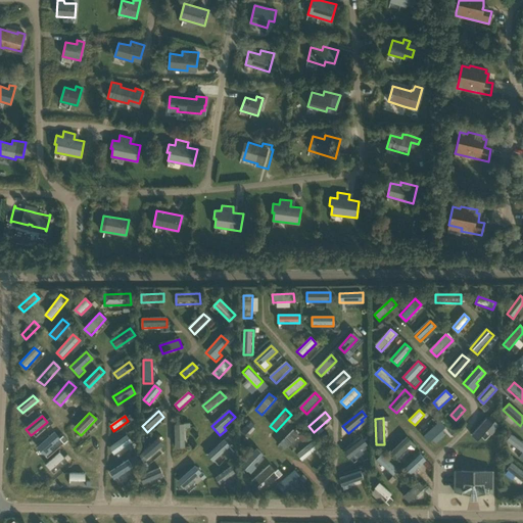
[(445,427),(438,420),(423,436),(432,446),(438,439),(436,437),(445,427)]
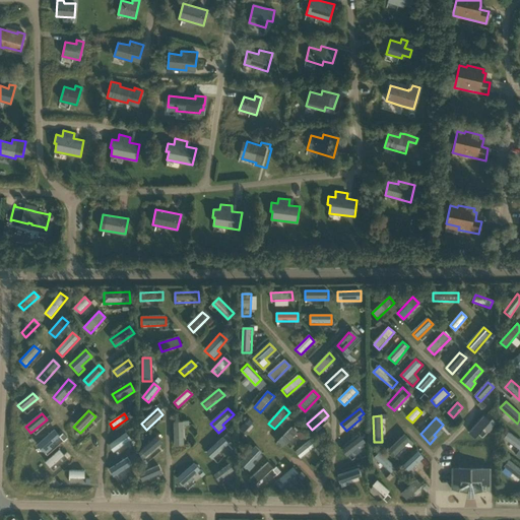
[(489,423),(483,417),(471,434),(476,438),(489,423)]
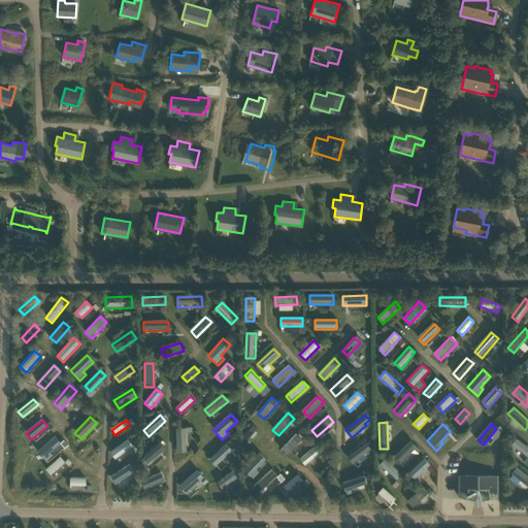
[(258,430),(253,425),(242,435),(248,440),(258,430)]
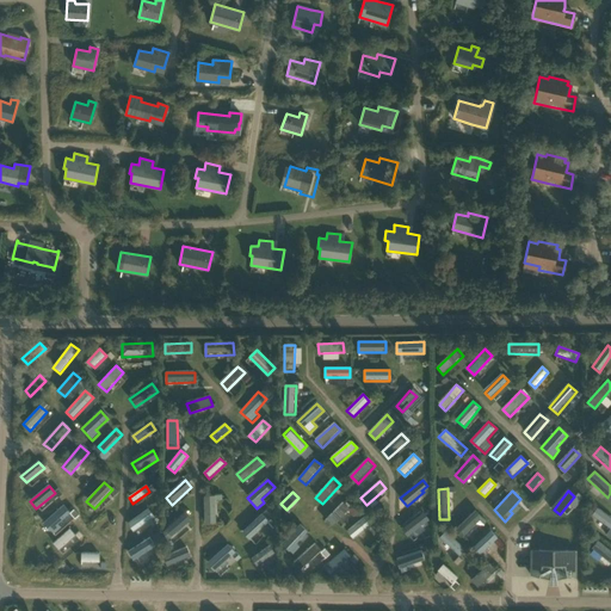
[(214,498),(203,498),(204,526),(215,525),(214,498)]
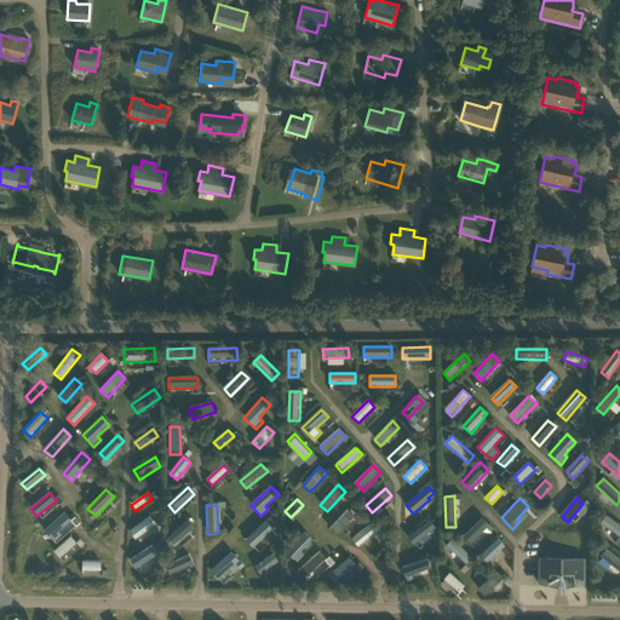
[(355,516),(348,510),(329,529),(337,535),(355,516)]
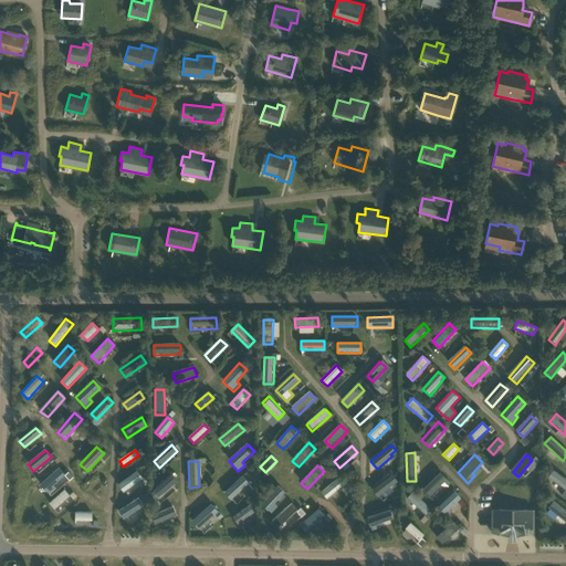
[(65,475),(59,469),(40,485),(50,496),(56,490),(53,486),(65,475)]
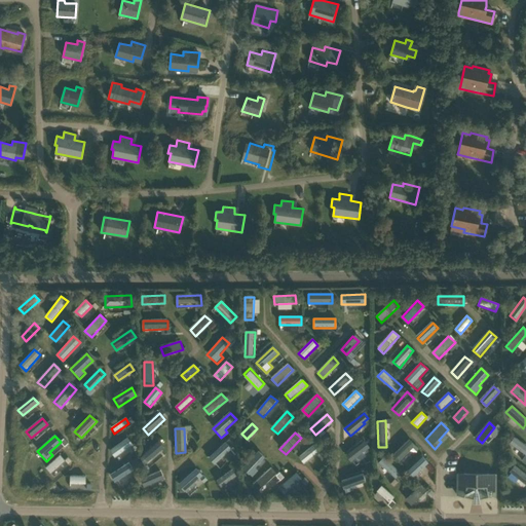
[(134,445),(127,438),(110,452),(116,459),(134,445)]
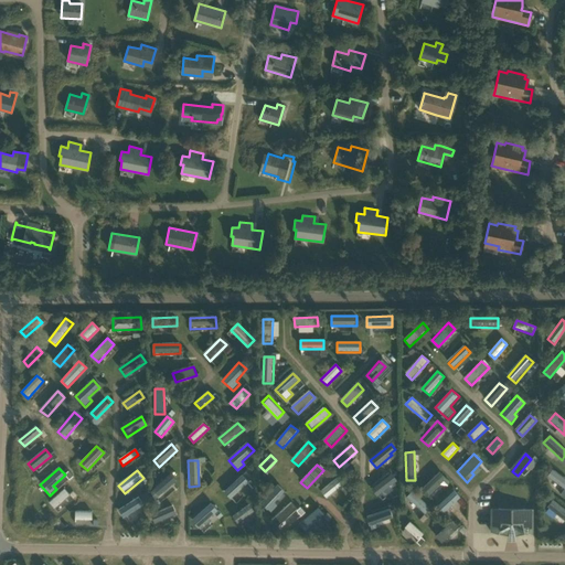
[(564,479),(554,471),(550,477),(564,488),(564,479)]
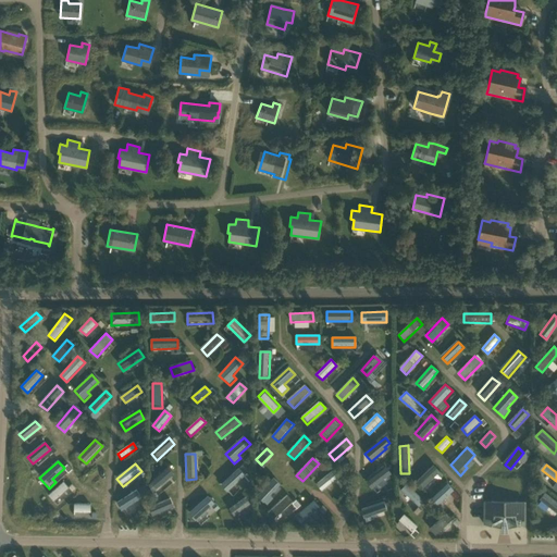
[(440,473),(433,466),(415,483),(421,491),(440,473)]
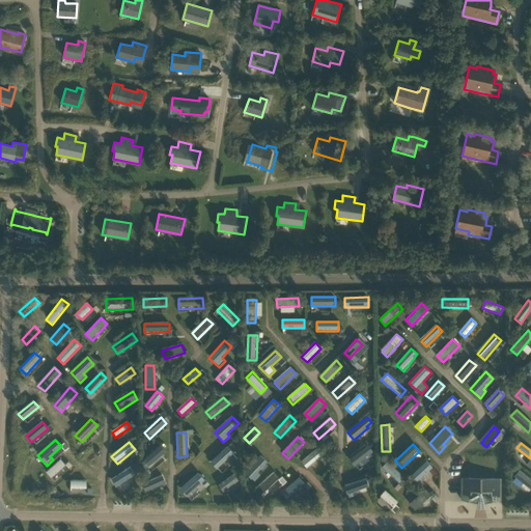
[(373,453),(367,446),(351,459),(359,470),(365,465),(363,462),(373,453)]
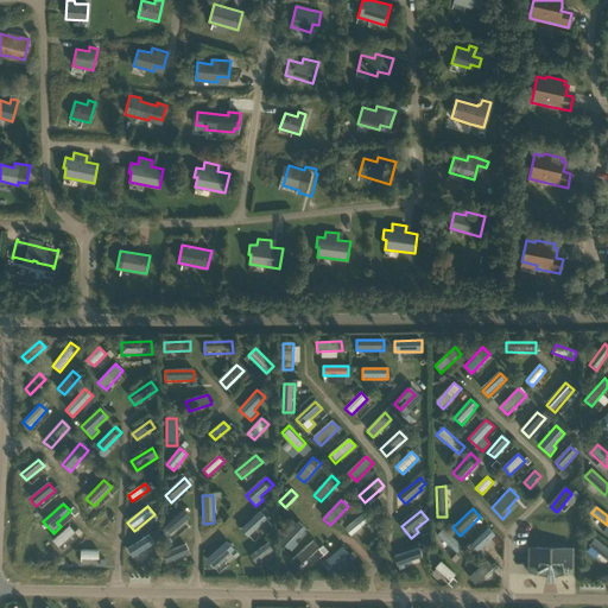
[(190,519),(184,512),(163,531),(169,538),(190,519)]
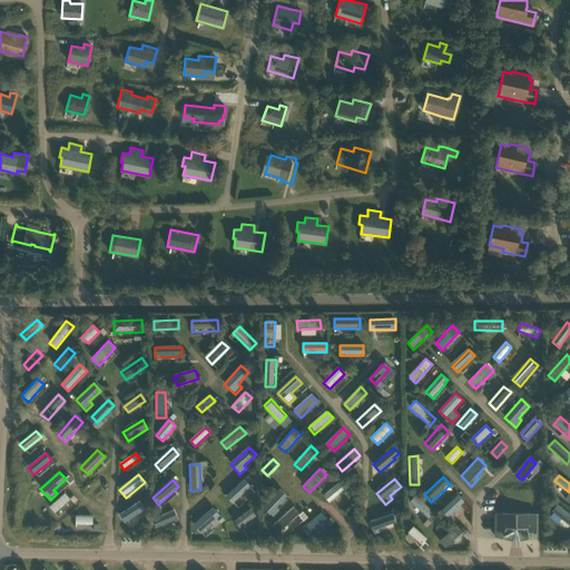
[(252,488),(244,480),(226,497),(234,504),(252,488)]
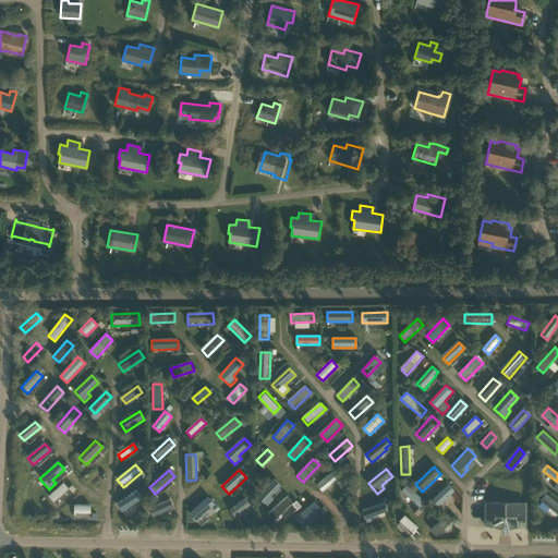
[(335,470),(317,485),(324,493),(341,478),(335,470)]
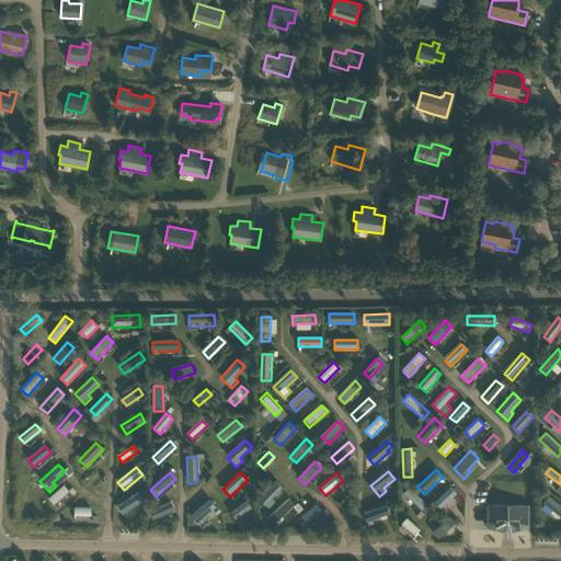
[(283,489),(275,482),(259,500),(270,510),(275,504),(272,501),(283,489)]
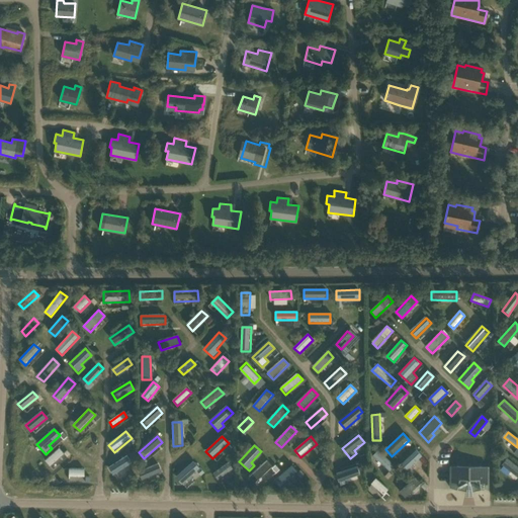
[(64,454),(59,449),(45,462),(50,467),(64,454)]
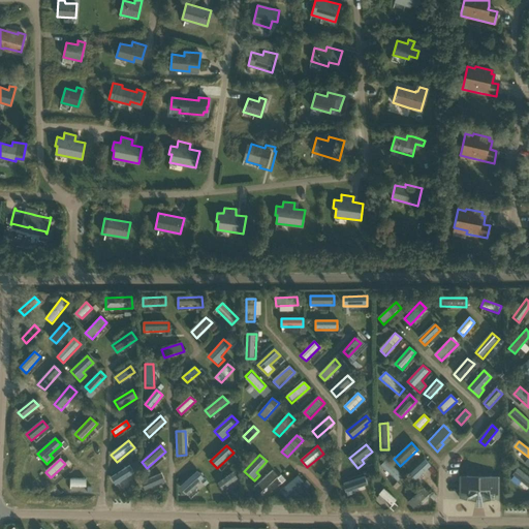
[(425,460),(408,474),(415,481),(431,466),(425,460)]
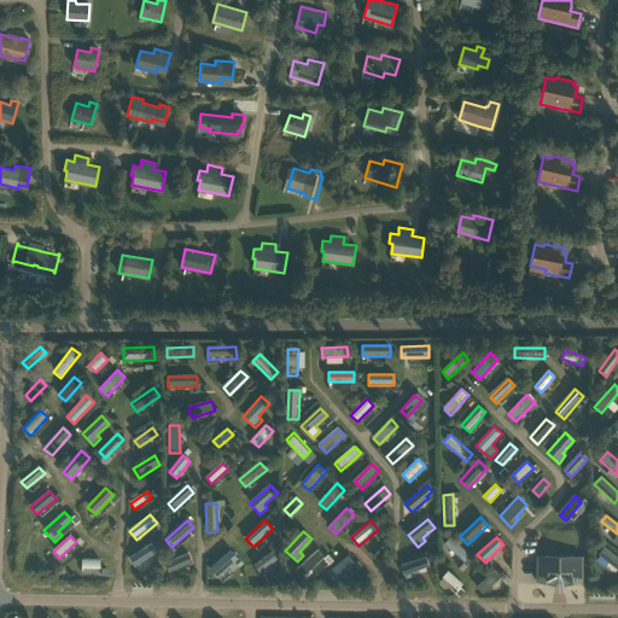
[(471,557),(452,538),(445,546),(465,564),(471,557)]
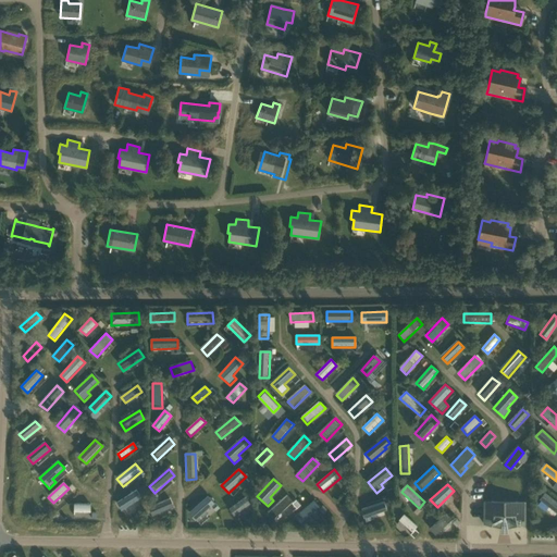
[(293,498),(287,492),(267,511),(273,518),(293,498)]
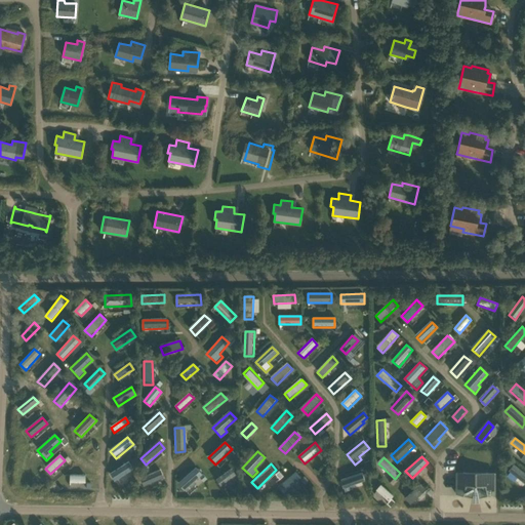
[(130,471),(125,465),(110,476),(115,482),(130,471)]
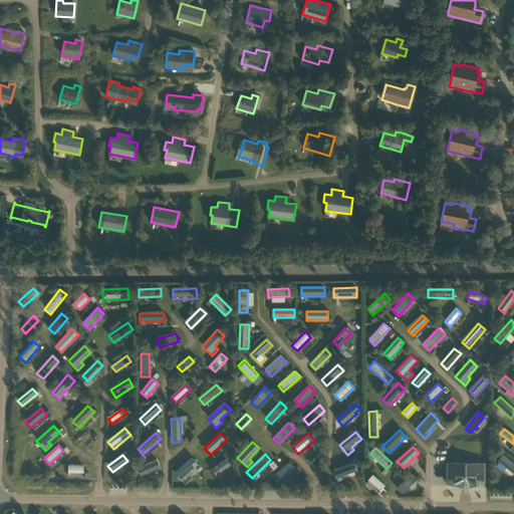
[(513,464),(502,455),(497,462),(513,475),(513,464)]
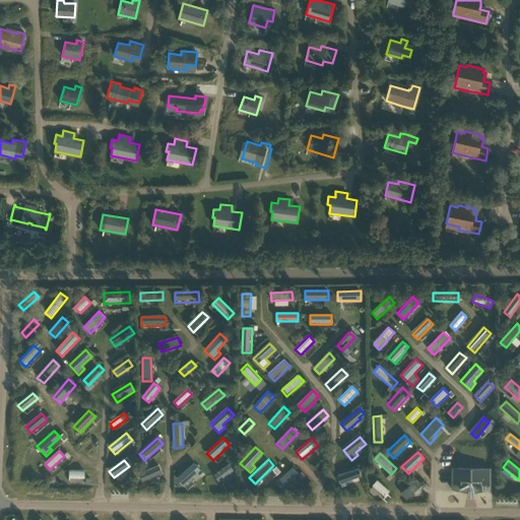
[(235,468),(230,462),(218,470),(213,474),(218,480),(235,468)]
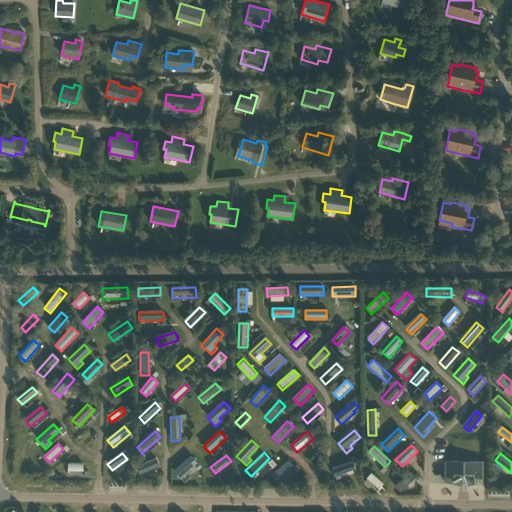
[(197,463),(191,456),(174,472),(180,479),(197,463)]
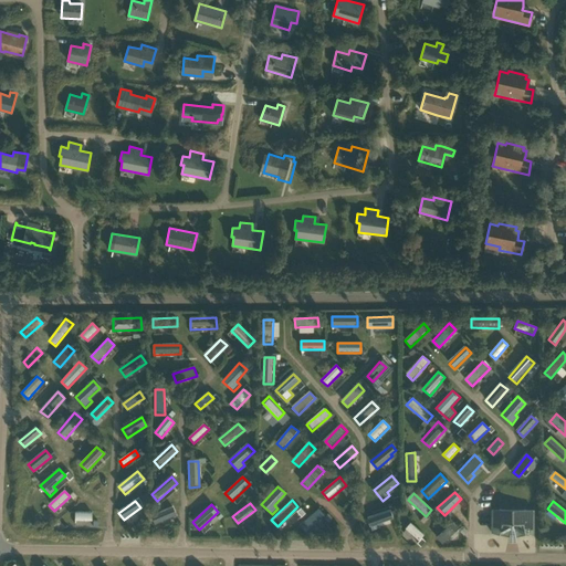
[(174,507),(152,517),(156,526),(177,516),(174,507)]
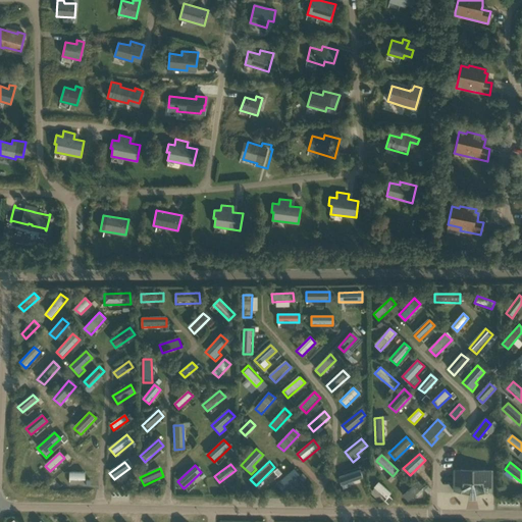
[(491,470),(454,469),(454,491),(469,494),(469,496),(470,496),(470,494),(474,494),(475,496),(475,494),(491,491),(491,470)]
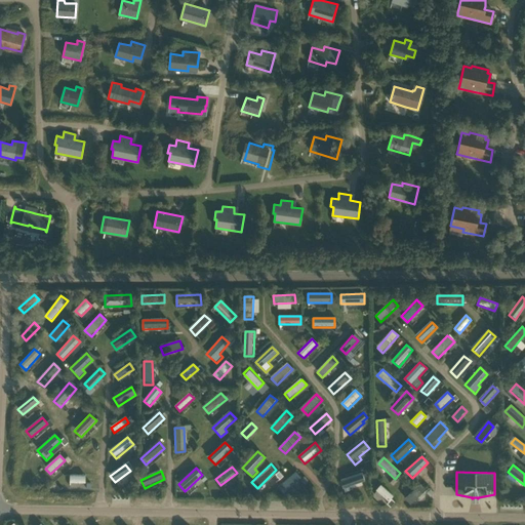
[(296,473),(281,486),(287,493),(303,480),(296,473)]
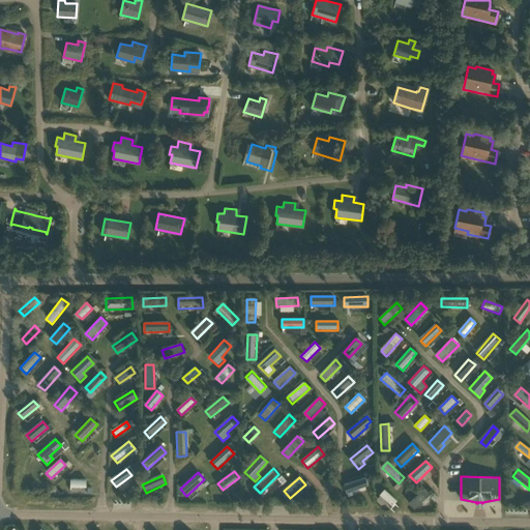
[(369,487),(364,477),(344,484),(348,495),(369,487)]
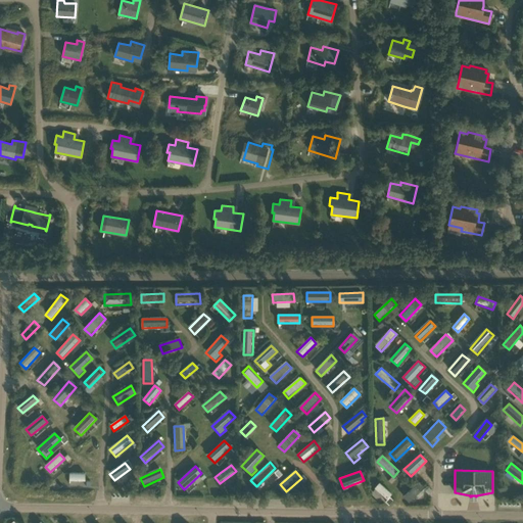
[(86,472),(69,472),(69,480),(86,480),(86,472)]
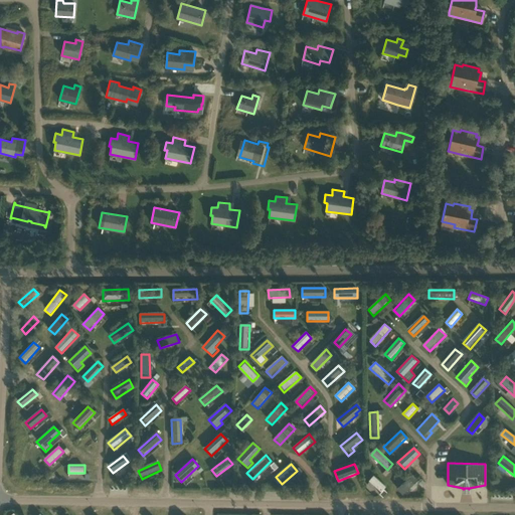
[(418,482),(413,475),(397,489),(403,496),(417,483),(422,488),(425,485),(421,480),(418,482)]
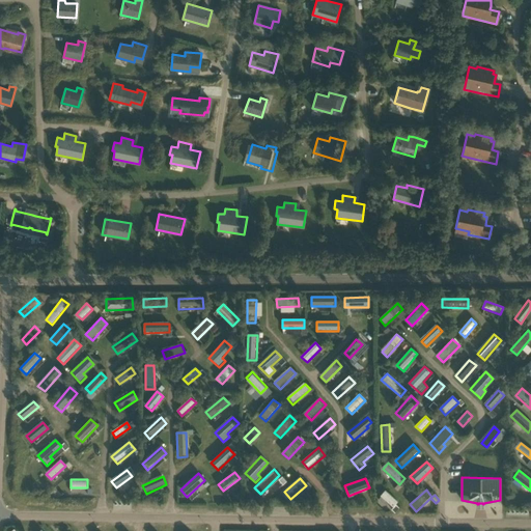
[(399,503),(386,491),(381,497),(393,508),(391,510),(395,513),(399,509),(396,506),(399,503)]
